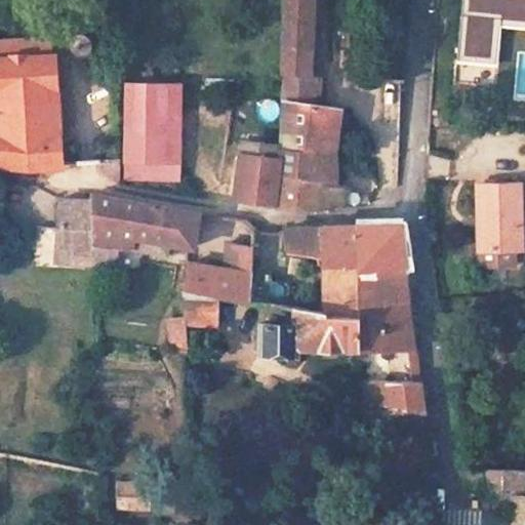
[(312,48),(311,23),(312,0),(284,0),(283,48),(286,48),(285,79),(283,101),(312,104),(314,87),(314,79),(314,74),(311,73),(312,48)]
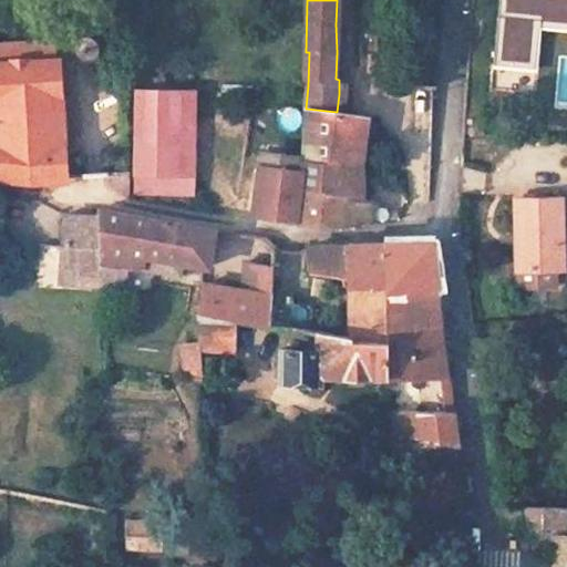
[(566,48),(566,1),(555,0),(512,0),(504,82),(564,88),(566,48)]
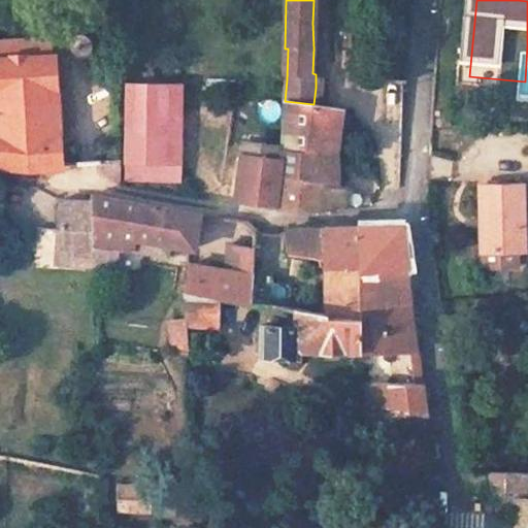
[(83,33),(79,33),(76,33),(73,35),(71,38),(69,42),(69,46),(71,51),(75,53),(78,54),(83,54),(86,53),(88,50),(90,45),(90,40),(87,36),(83,33)]
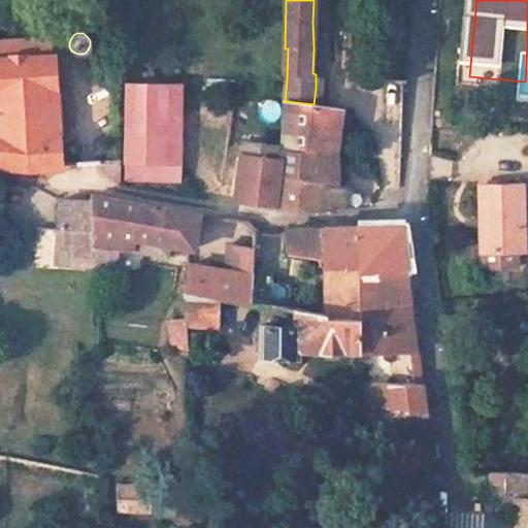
[(52,35),(0,37),(0,164),(30,167),(59,166),(58,121),(56,120),(56,106),(52,35)]
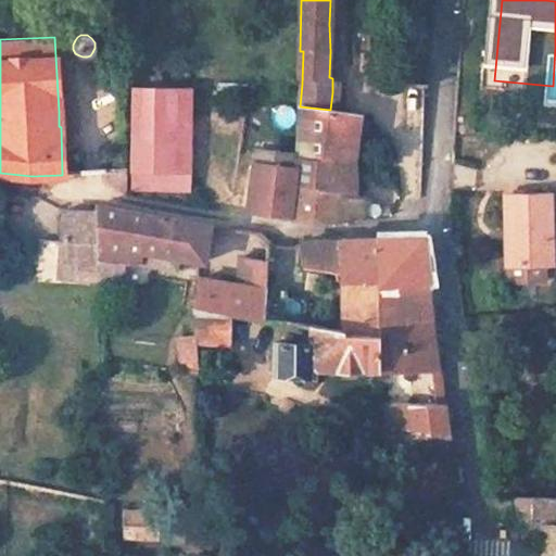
[(188,190),(191,89),(133,89),(131,190),(188,190)]
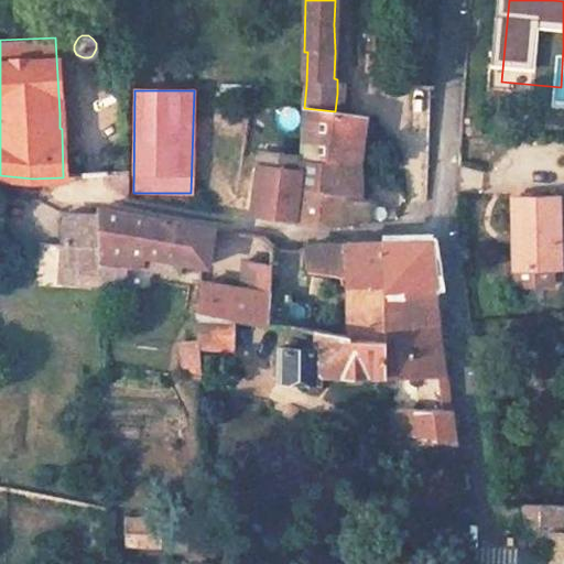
[(365,116),(357,115),(335,111),(304,108),(303,130),(301,161),(350,166),(355,136),(362,137),(365,116)]
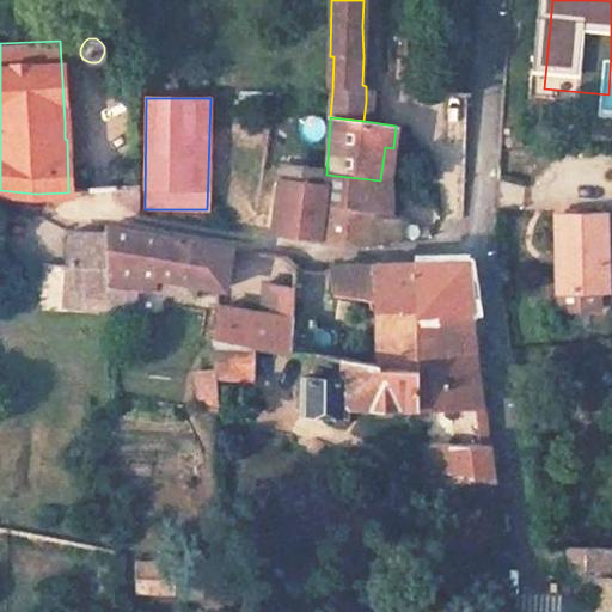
[(380,181),(391,182),(393,148),(385,147),(380,181)]
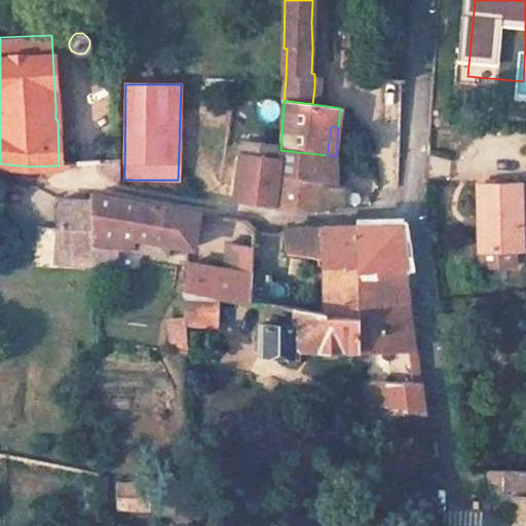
[(279,157),(275,156),(277,146),(241,142),(240,152),(234,199),(274,205),(279,157)]
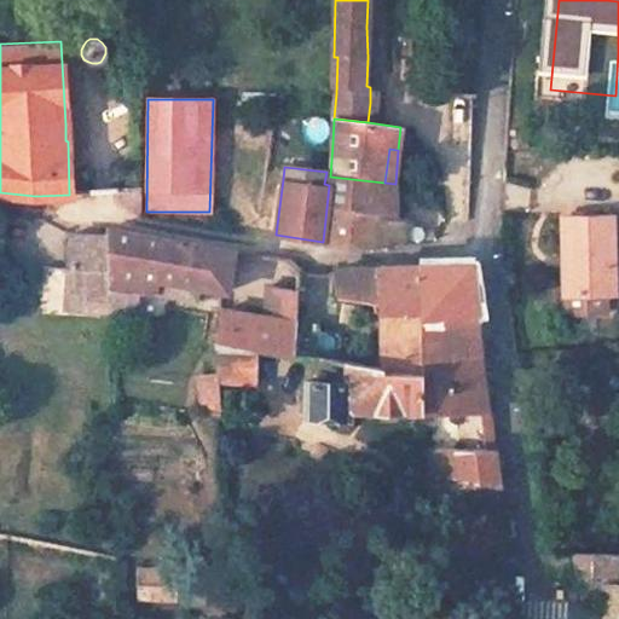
[(386,219),(385,183),(330,177),(329,185),(323,242),(370,247),(370,249),(372,250),(401,246),(403,221),(386,219)]
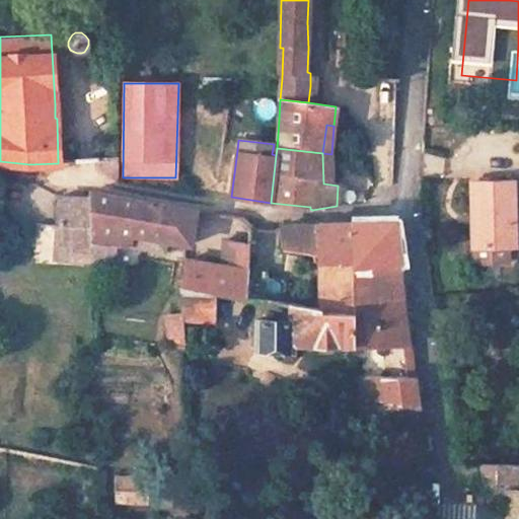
[(115,178),(118,178),(118,156),(95,158),(97,164),(99,168),(101,172),(104,174),(109,177),(115,178)]
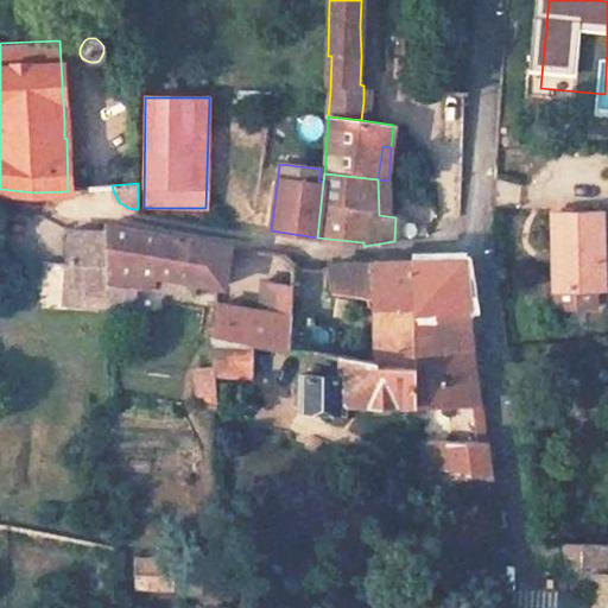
[(553,210),(553,286),(555,304),(591,303),(596,304),(596,286),(596,255),(603,255),(602,210),(553,210)]
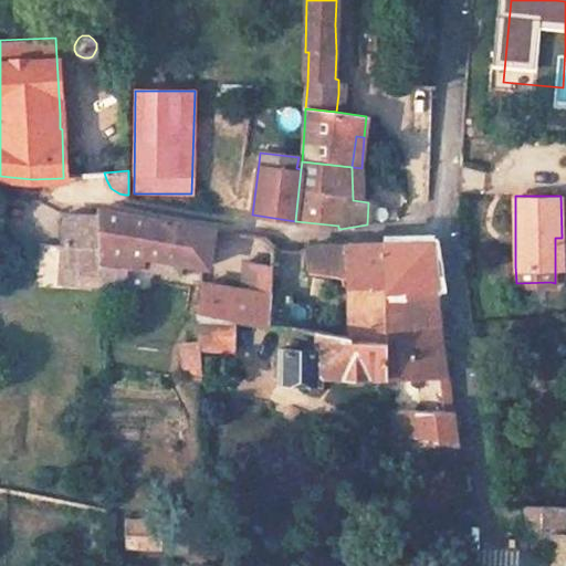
[(212,236),(213,229),(97,208),(97,216),(64,215),(62,245),(40,243),(38,282),(60,283),(60,281),(61,271),(87,273),(86,283),(86,285),(125,287),(127,265),(144,266),(144,255),(181,262),(208,266),(211,244),(212,236)]
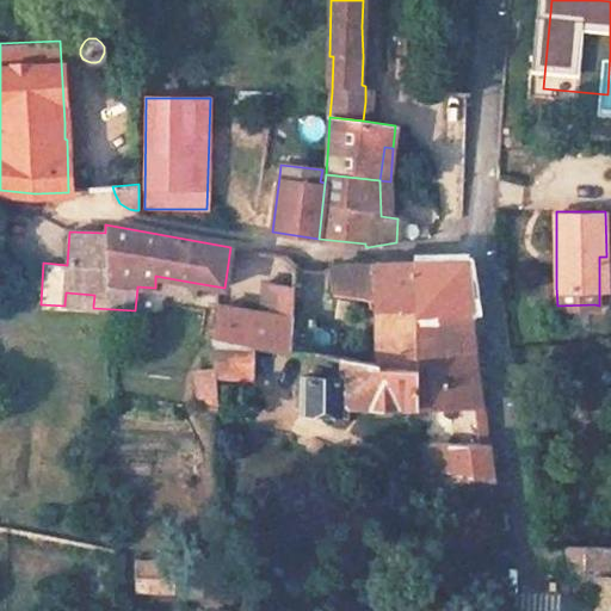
[(244,248),(230,247),(229,254),(242,257),(244,248)]
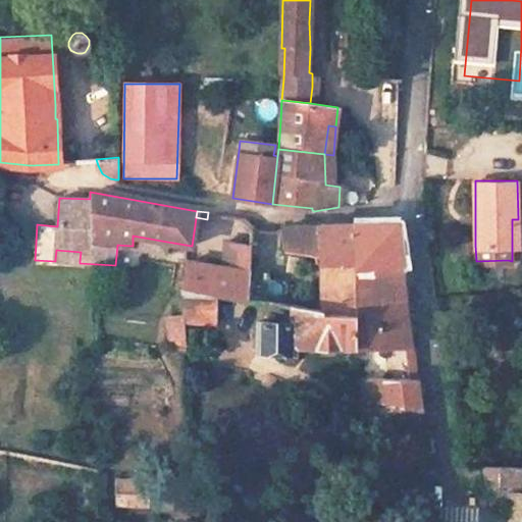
[(228,217),(226,240),(252,243),(254,220),(228,217)]
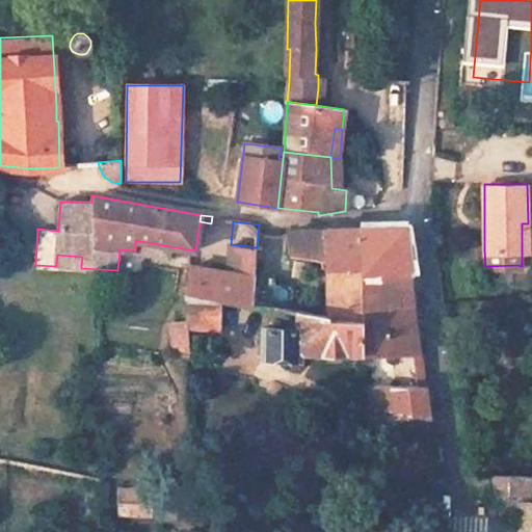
[(528,223),(522,223),(522,250),(531,250),(531,230),(531,223),(528,223)]
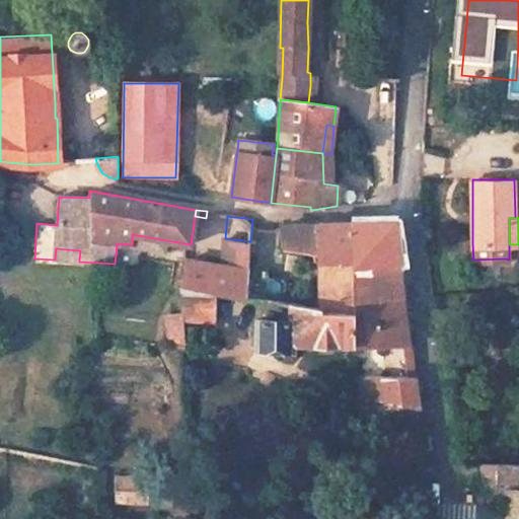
[(351,263),(357,263),(351,222),(317,223),(317,225),(319,261),(351,263)]
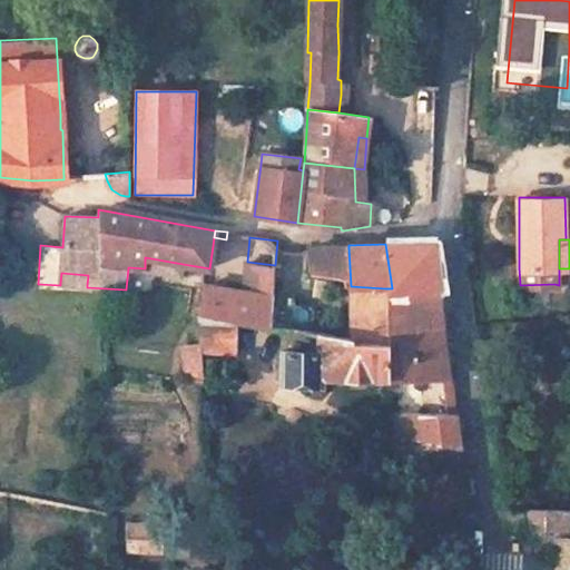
[(392,288),(438,291),(433,244),(385,244),(392,288)]
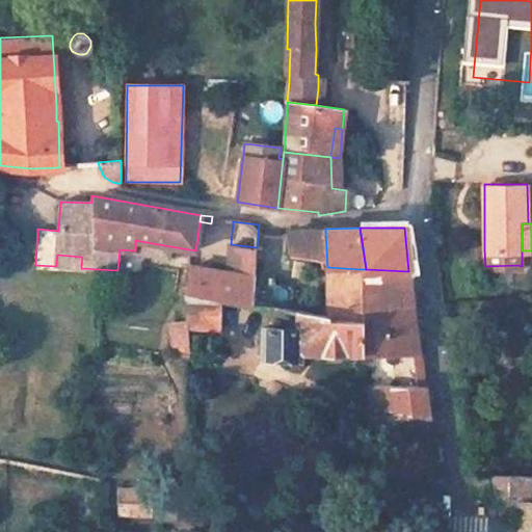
[(168,258),(170,246),(135,240),(135,250),(135,251),(168,258)]
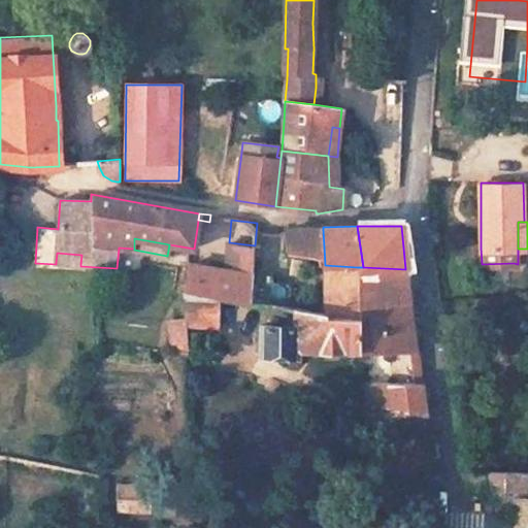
[(253,272),(254,246),(240,244),(238,271),(253,272)]
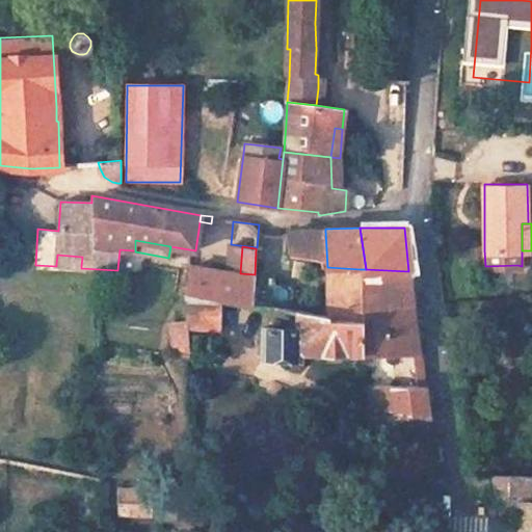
[(81,266),(82,257),(57,255),(56,264),(81,266)]
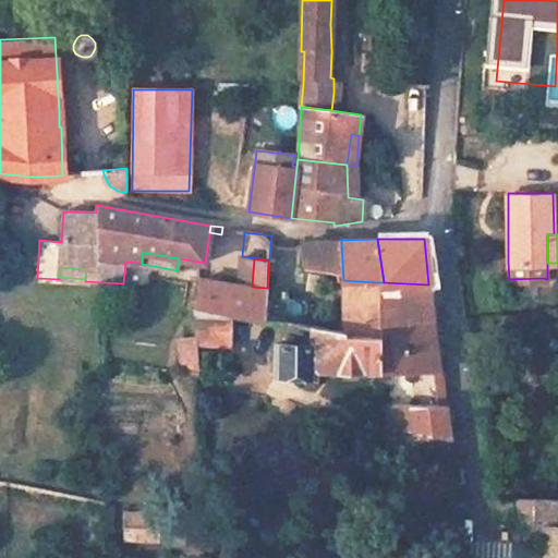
[(264,320),(267,288),(252,287),(199,280),(195,308),(193,308),(229,315),(264,320)]
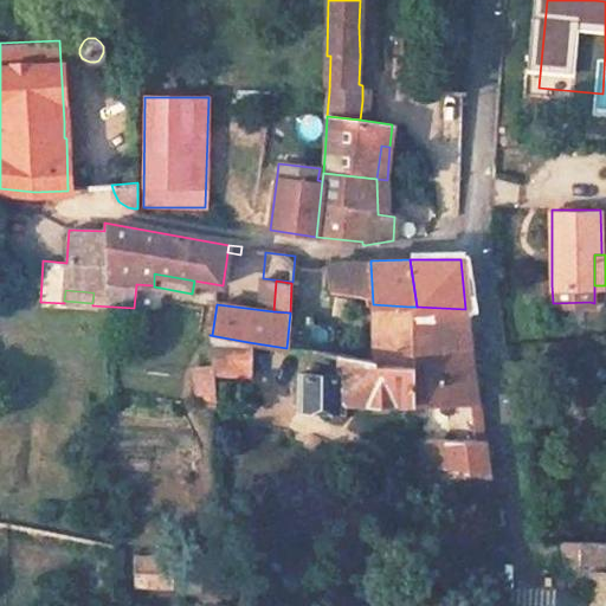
[(412,359),(412,352),(410,307),(373,304),(374,355),(412,359)]
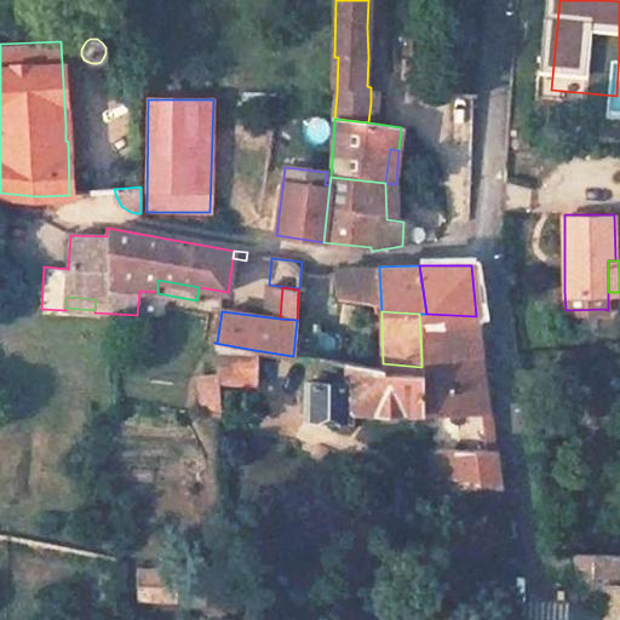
[(481,355),(476,316),(426,314),(419,314),(422,360),(481,355)]
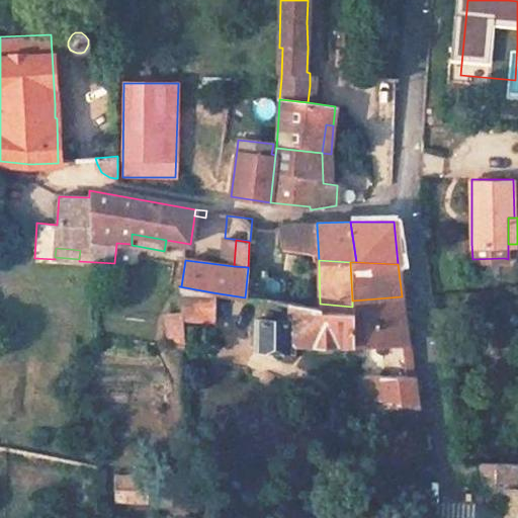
[(286,278),(268,275),(269,270),(248,267),(245,297),(285,301),(286,278)]
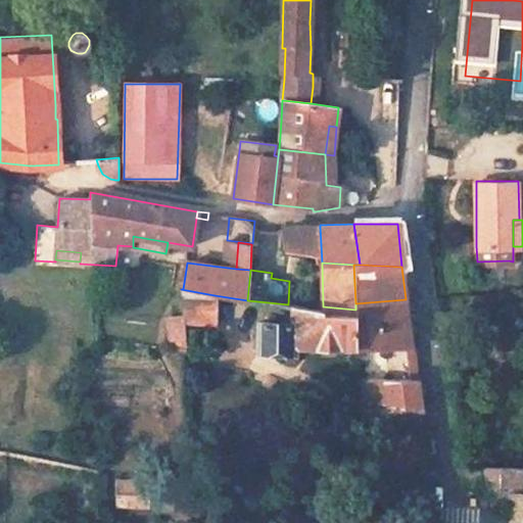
[(184,322),(214,323),(215,295),(181,289),(182,317),(184,322)]
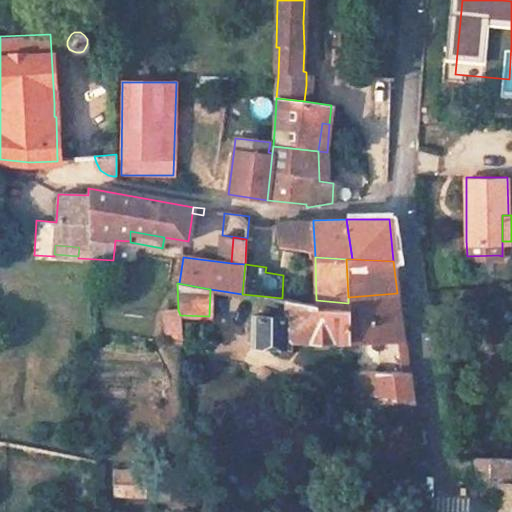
[(357,340),(403,340),(397,293),(348,297),(348,303),(348,339),(348,347),(357,346),(357,340)]
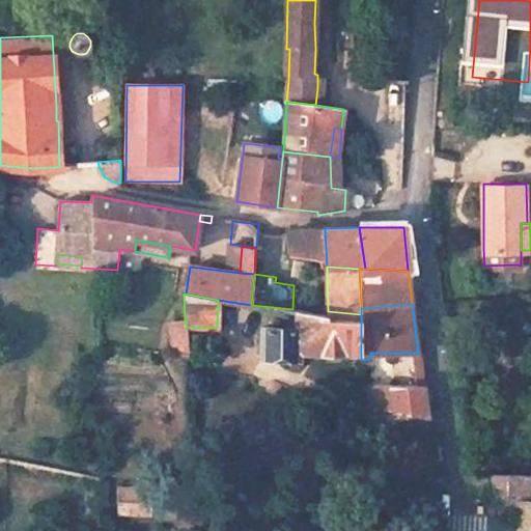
[(361,352),(361,314),(328,311),(298,310),(298,327),(263,327),(262,356),(300,357),(300,352),(320,352),(361,352)]
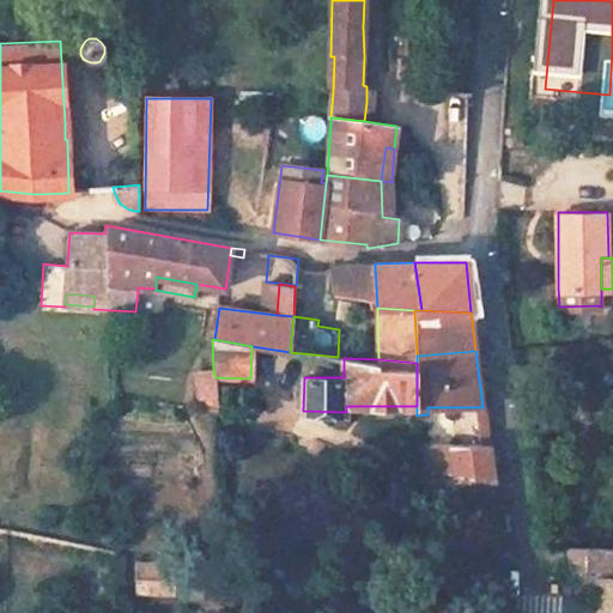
[(218,412),(216,377),(213,371),(195,372),(199,410),(218,412)]
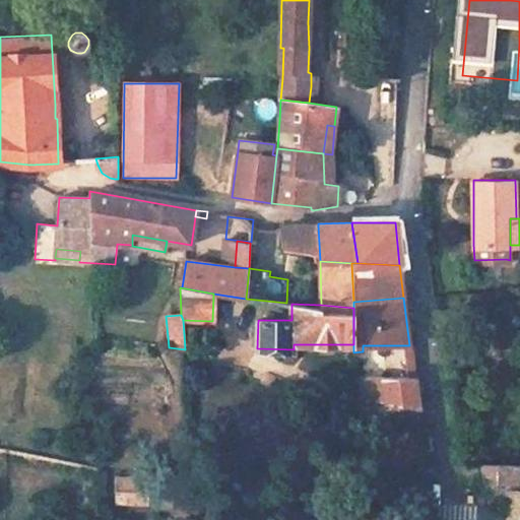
[(389,378),(353,379),(353,399),(390,404),(389,378)]
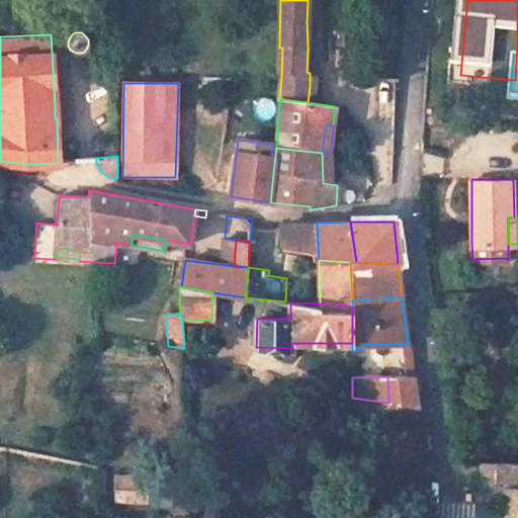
[(389,403),(418,407),(413,376),(387,376),(389,403)]
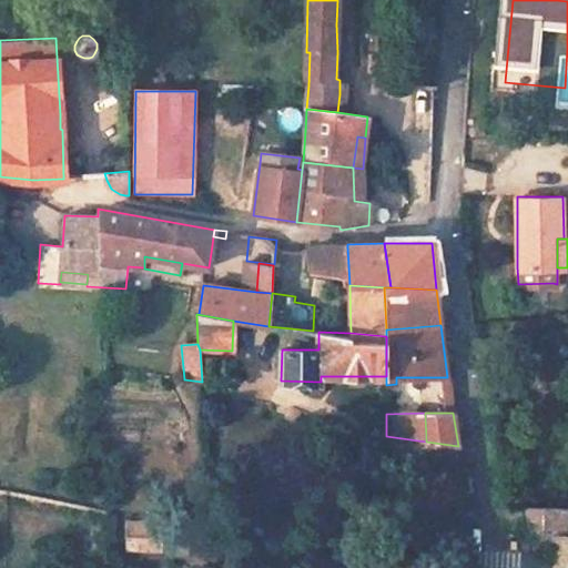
[(524,507),(500,504),(505,527),(521,527),(526,527),(524,507)]
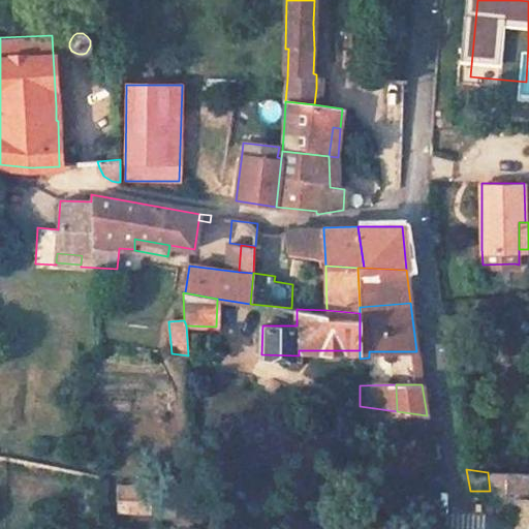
[(525,475),(488,472),(490,491),(486,491),(486,501),(518,502),(518,528),(528,528),(528,501),(526,501),(525,475)]
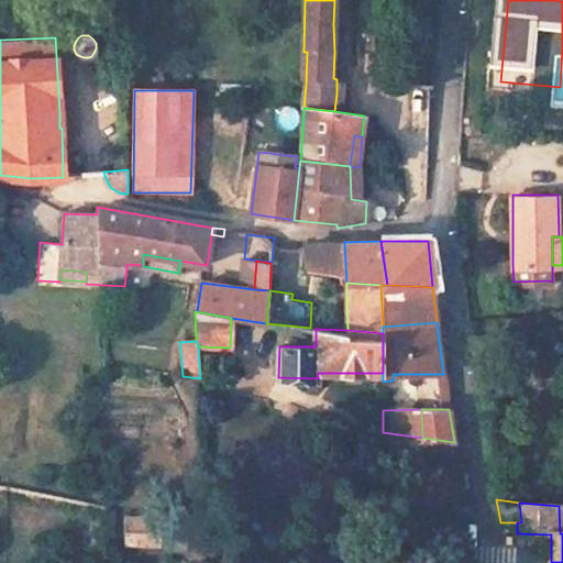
[(127,544),(157,545),(157,518),(127,517),(127,544)]
